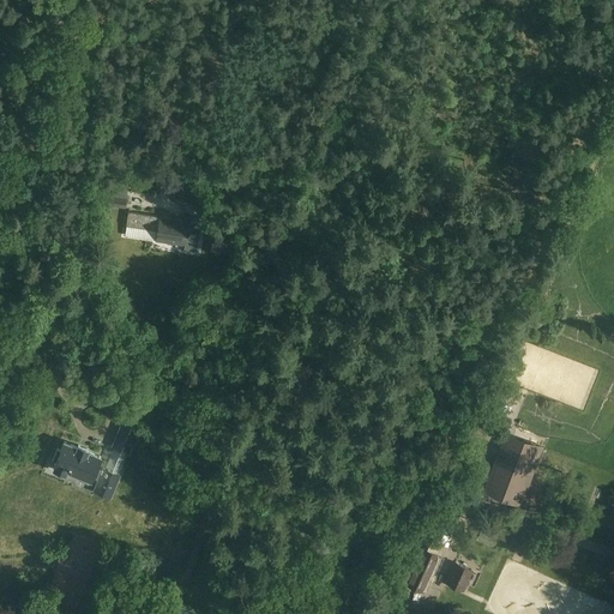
[(107,205),(126,208),(127,197),(109,194),(107,205)]
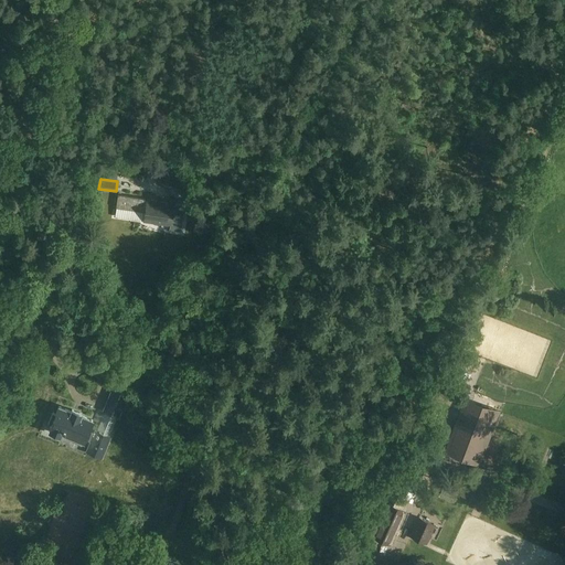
[(173,203),(147,200),(147,201),(145,200),(145,198),(118,194),(116,208),(146,211),(144,221),(171,224),(170,228),(181,231),(184,204),(177,202),(176,204),(173,204),(173,203)]
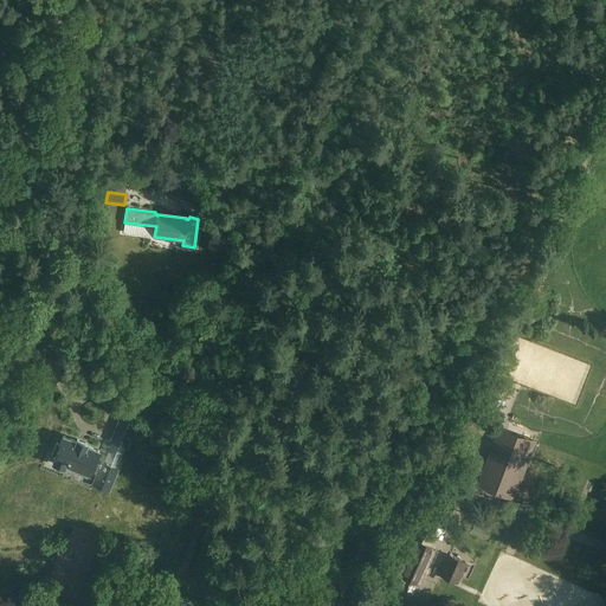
[(521,315),(527,326),(537,318),(530,309),(521,315)]
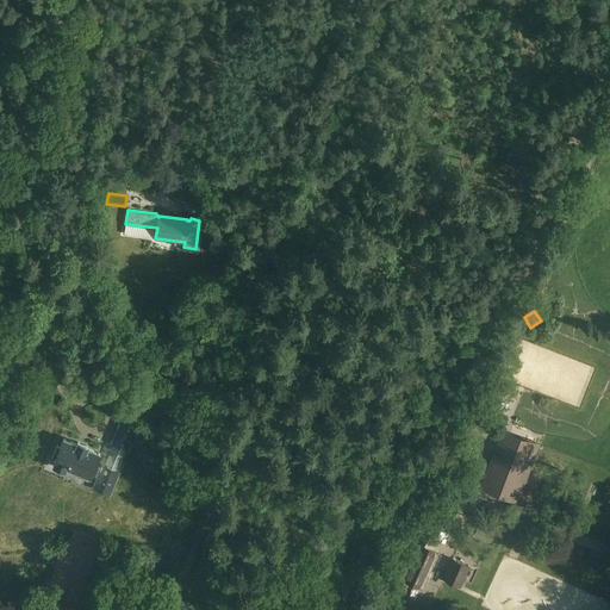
[(123,416),(111,443),(129,450),(141,423),(123,416)]
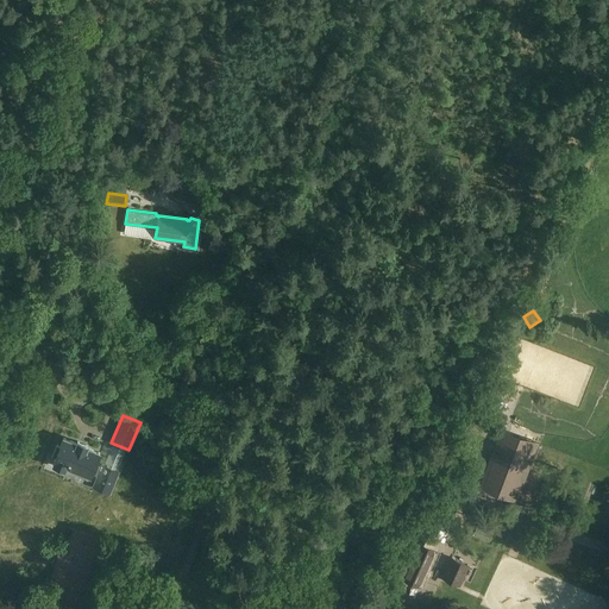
[(539,444),(507,431),(485,487),(516,501),(539,444)]
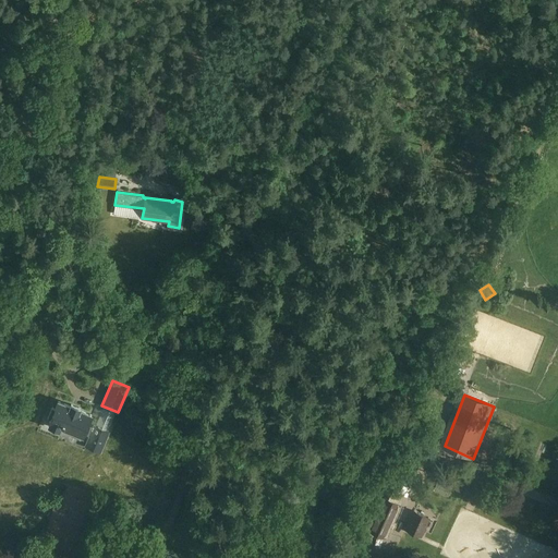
[(94,414),(58,399),(55,408),(52,407),(48,417),(49,419),(48,422),(49,423),(48,426),(60,432),(62,428),(83,437),(84,434),(88,436),(85,446),(101,452),(110,432),(94,424),(93,427),(88,425),(94,414)]
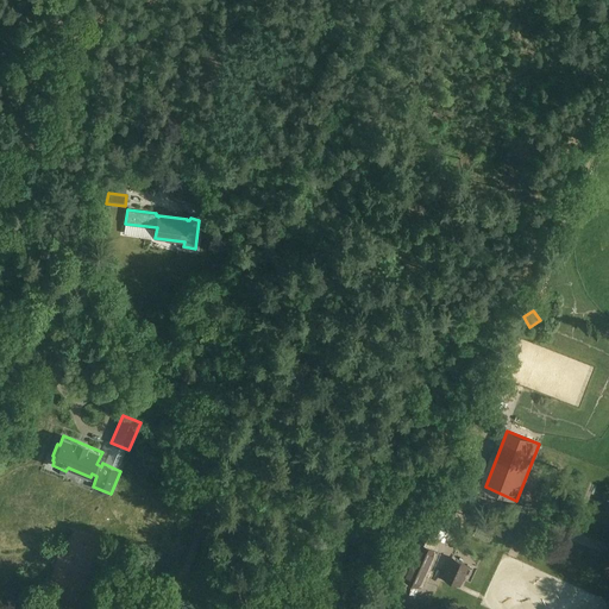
[(401,578),(420,586),(438,550),(429,546),(444,516),(432,510),(401,578)]
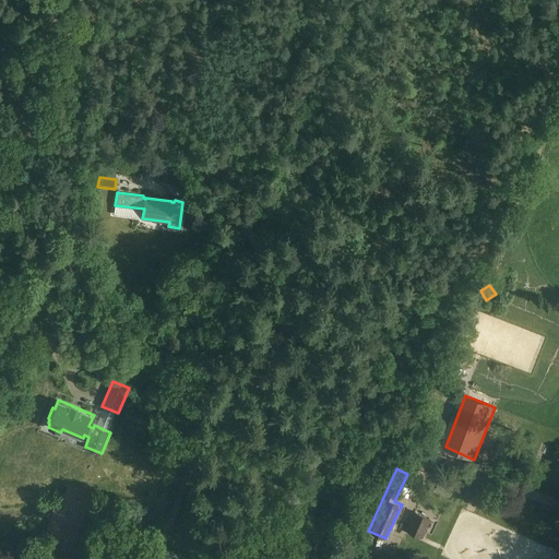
[(433,491),(449,498),(454,486),(439,479),(433,491)]
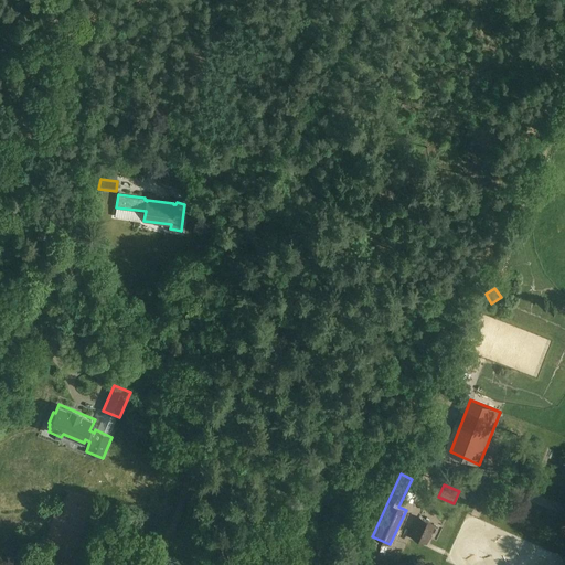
[(65,525),(80,523),(76,497),(62,500),(65,525)]
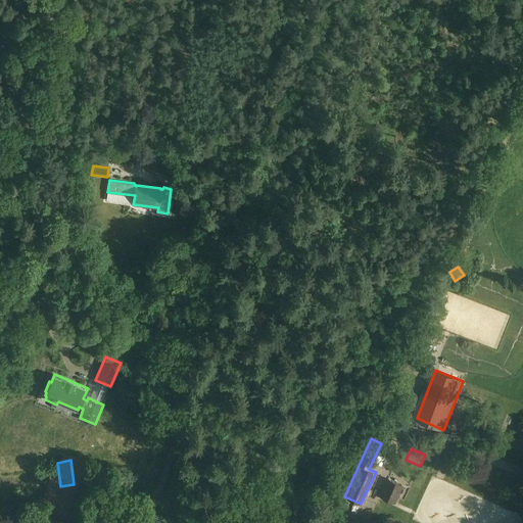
[(379,496),(395,503),(402,484),(387,478),(379,496)]
